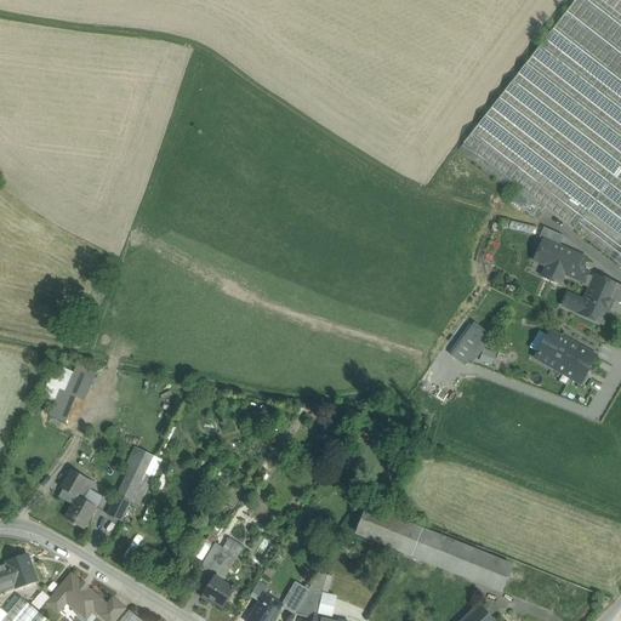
[(620,0),(575,0),(457,152),(516,197),(512,201),(535,220),(545,208),(614,261),(620,266),(620,0)]
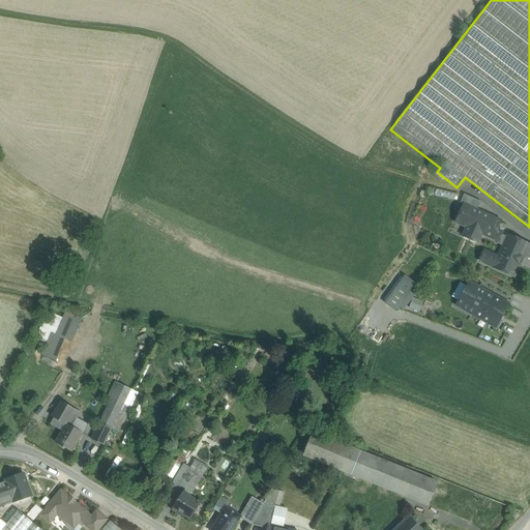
[(481,202),(464,195),(460,203),(464,205),(464,204),(477,210),(481,202)]
